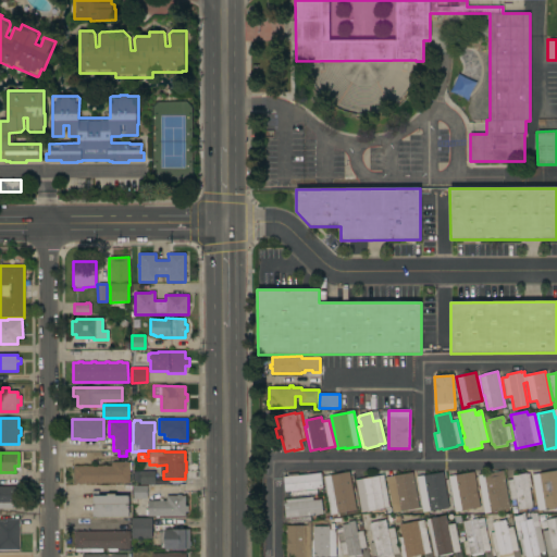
[(74,466),(111,466),(111,462),(112,462),(112,461),(130,461),(130,483),(74,483),(74,466)]
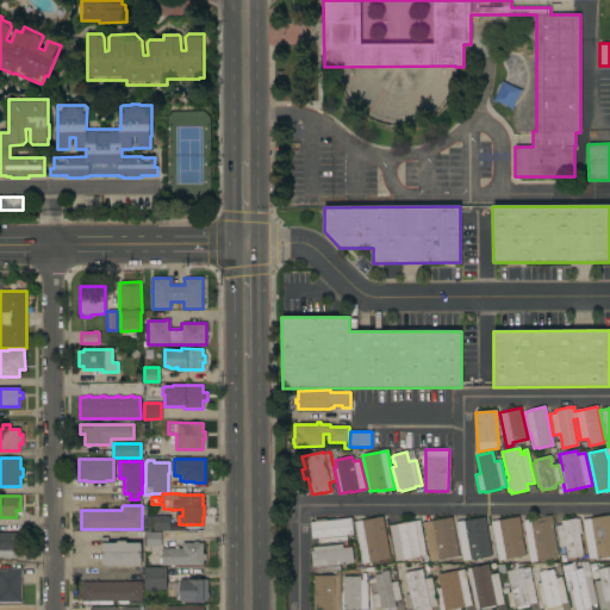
[(609,556),(596,559),(596,561),(589,562),(582,521),(609,515),(609,556)]
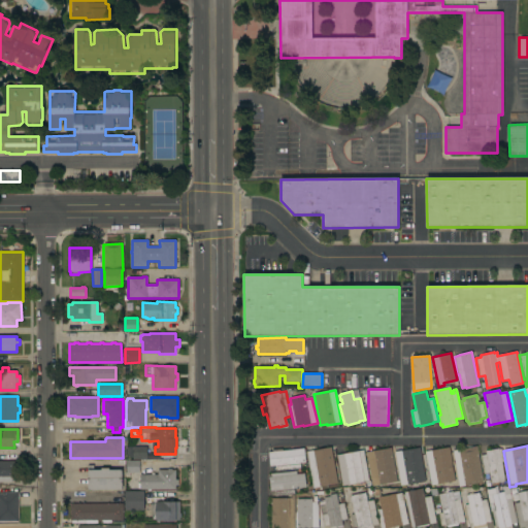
[(133,460),(132,457),(126,457),(126,448),(146,447),(146,459),(133,460)]
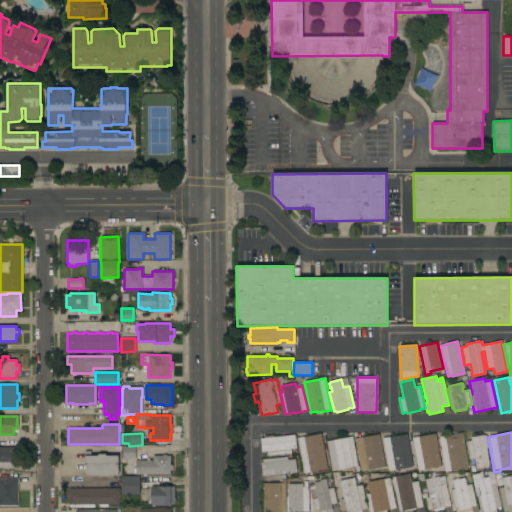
[(468,468),(445,472),(439,438),(462,433),(468,468)]
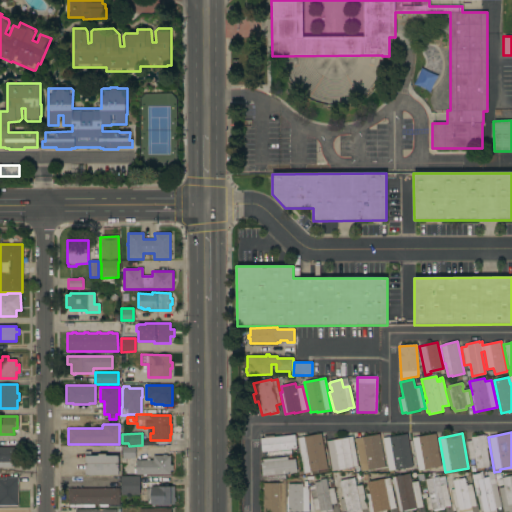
[(327,469),(308,472),(309,474),(305,475),(304,473),(303,473),(296,438),(321,434),(327,469)]
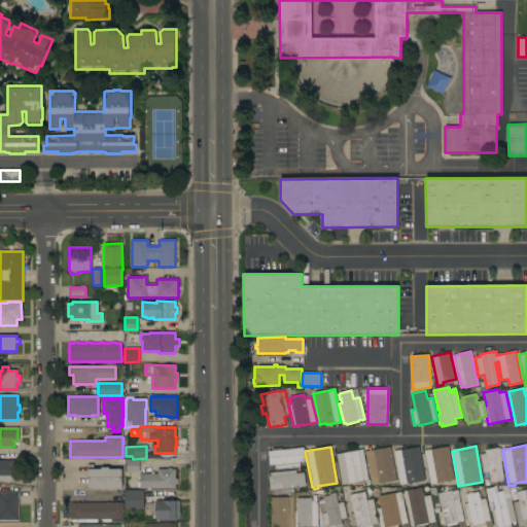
[(396,481),(375,485),(372,486),(365,452),(390,447),(396,481)]
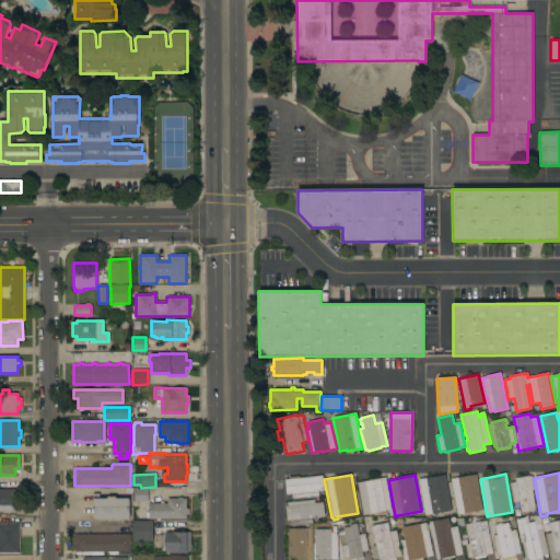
[(451,511),(430,514),(430,517),(426,517),(418,479),(426,478),(426,479),(444,475),(451,511)]
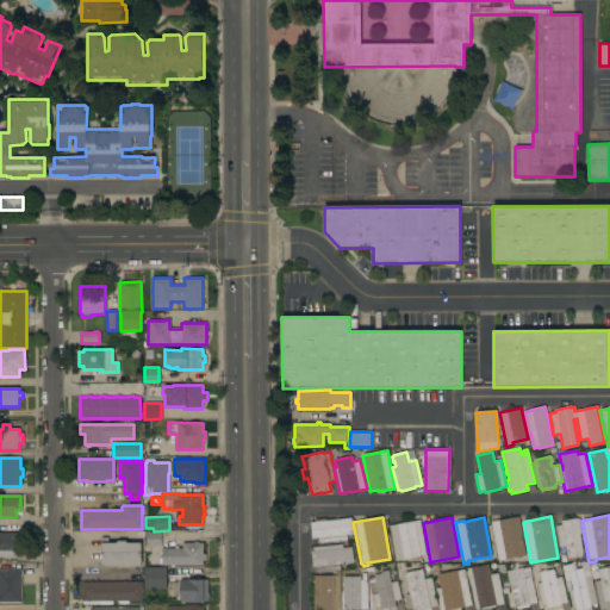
[(524,555),(498,560),(490,521),(497,520),(498,521),(512,517),(512,518),(517,518),(524,555)]
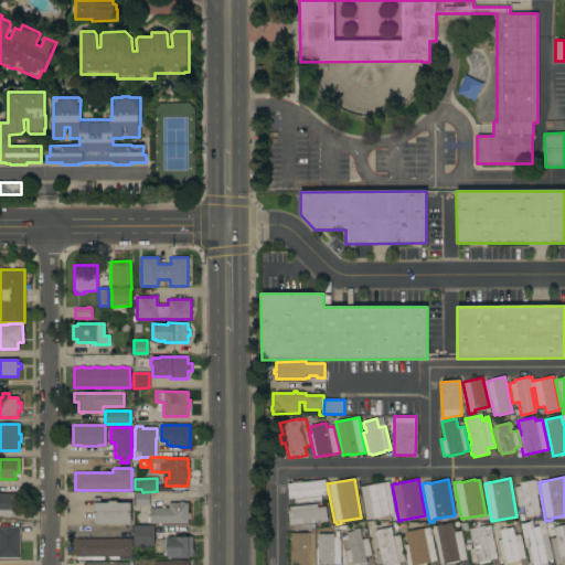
[(327,494),(320,496),(321,501),(295,504),(294,499),(289,499),(287,484),(291,484),(291,481),(301,480),(301,482),(324,480),(327,494)]
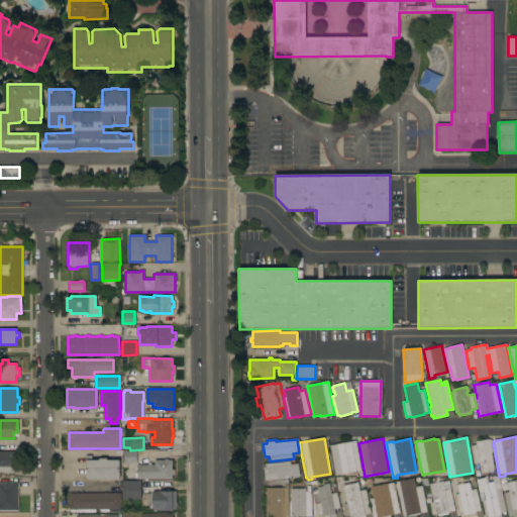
[(493,452),(491,452),(495,472),(481,474),(479,463),(474,464),(471,445),(476,445),(475,441),(489,439),(489,440),(491,439),(493,452)]
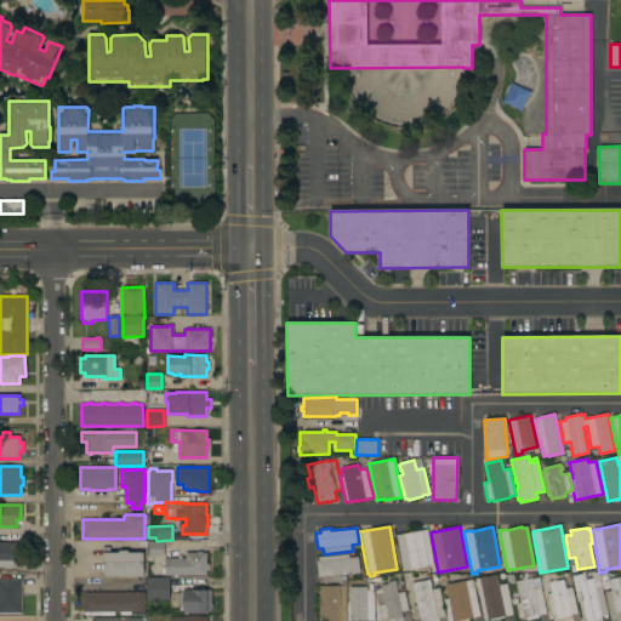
[(434,567),(411,570),(410,570),(402,571),(396,535),(427,530),(434,567)]
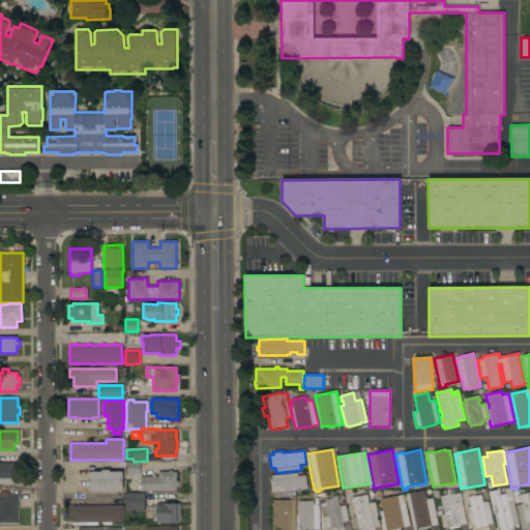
[(140,462),(140,476),(135,476),(135,475),(129,475),(129,478),(125,478),(125,474),(126,474),(126,463),(140,462)]
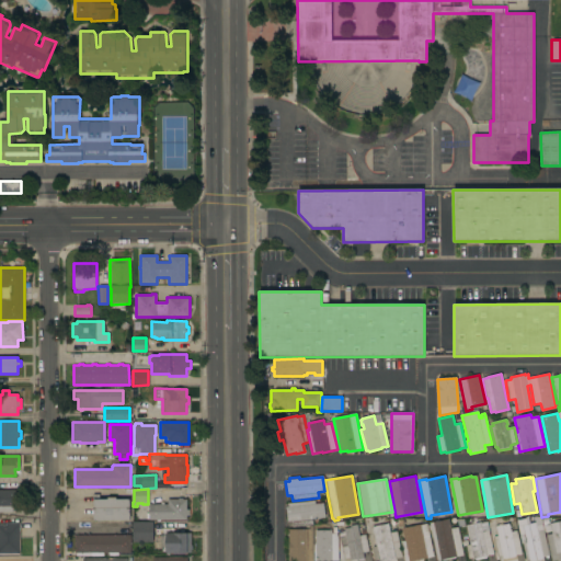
[(0,490),(19,490),(19,507),(12,507),(12,512),(0,512),(0,490)]
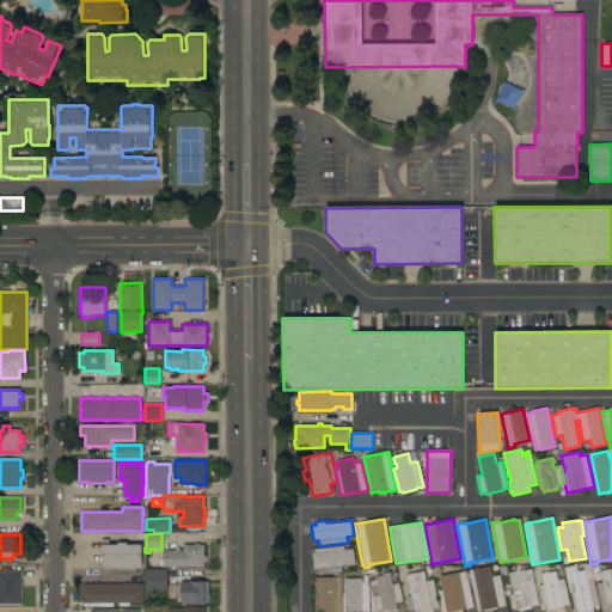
[(102,546),(101,546),(101,539),(108,539),(108,545),(117,545),(117,543),(127,543),(127,544),(142,544),(142,568),(102,568),(102,546)]
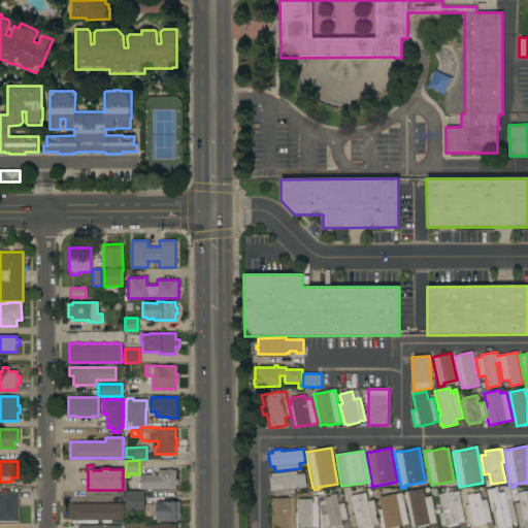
[(139,490),(139,488),(137,488),(137,483),(139,483),(139,474),(151,474),(151,472),(154,472),(154,474),(158,474),(158,470),(167,470),(167,468),(171,468),(171,470),(174,470),(175,480),(177,480),(177,486),(175,486),(175,490),(139,490)]
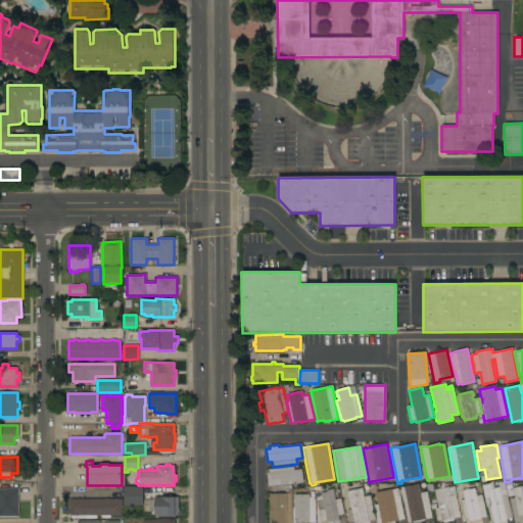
[(293,467),(293,470),(301,469),(302,482),(290,484),(291,489),(273,491),(272,486),(268,487),(268,485),(267,485),(266,474),(267,474),(267,473),(269,473),(268,470),(293,467)]
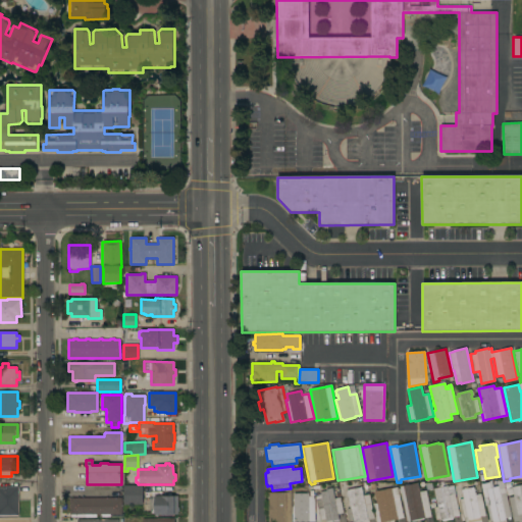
[(511,518),(505,519),(505,520),(497,521),(492,521),(489,521),(488,517),(486,517),(484,507),(485,507),(480,484),(488,482),(489,481),(491,480),(492,486),(496,485),(496,487),(498,487),(498,484),(496,484),(492,484),(492,481),(503,481),(511,518)]
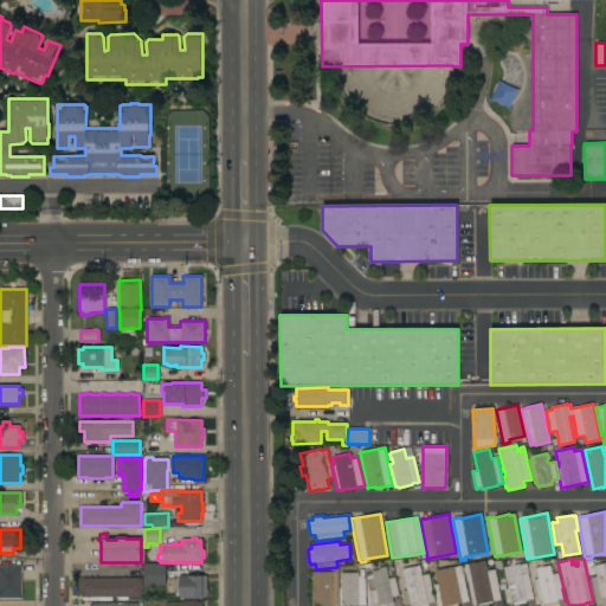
[(472,605),(463,565),(484,561),(487,572),(494,569),(501,600),(472,605)]
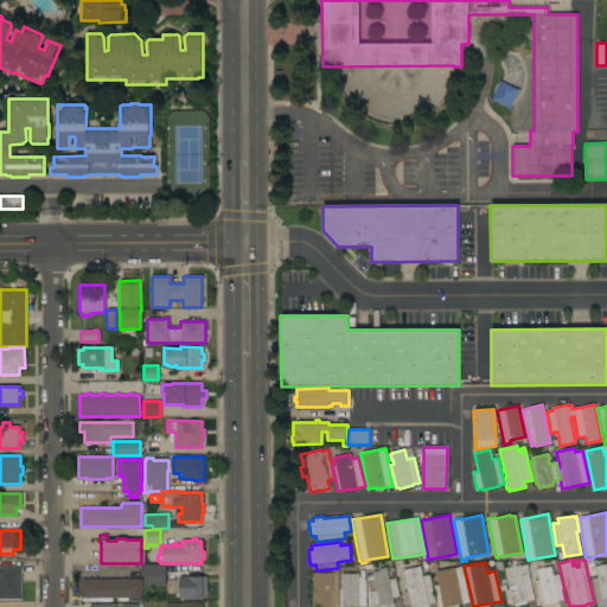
[(606,606),(604,606),(600,606),(595,606),(590,579),(596,577),(596,575),(590,576),(589,569),(594,568),(594,567),(606,563),(606,606)]
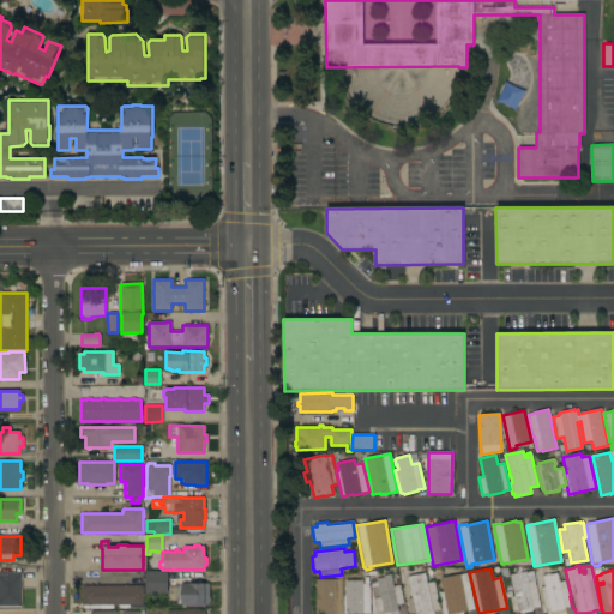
[(167,571),(167,594),(145,594),(145,571),(167,571)]
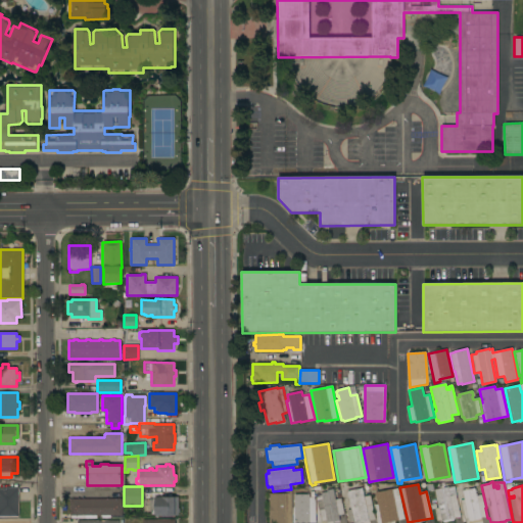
[(17,516),(0,516),(0,488),(4,488),(4,487),(17,487),(17,516)]
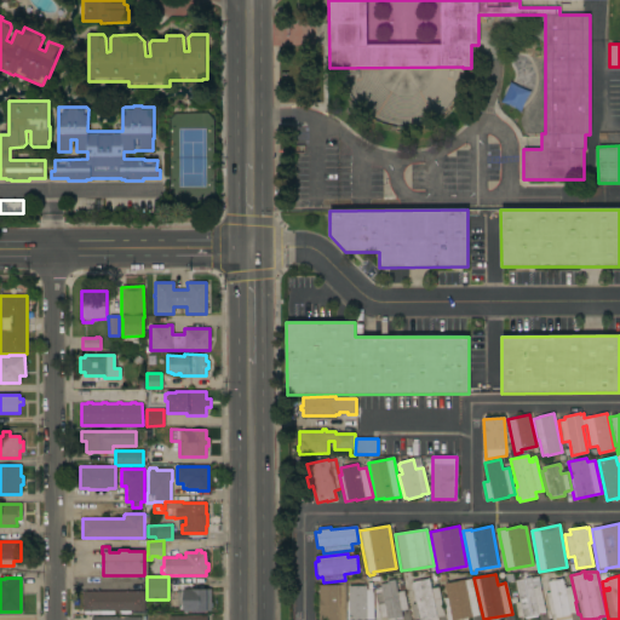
[(545,612),(539,614),(539,615),(537,615),(537,616),(524,619),(524,618),(523,619),(522,616),(517,618),(515,603),(520,602),(515,580),(530,578),(533,589),(540,587),(545,612)]
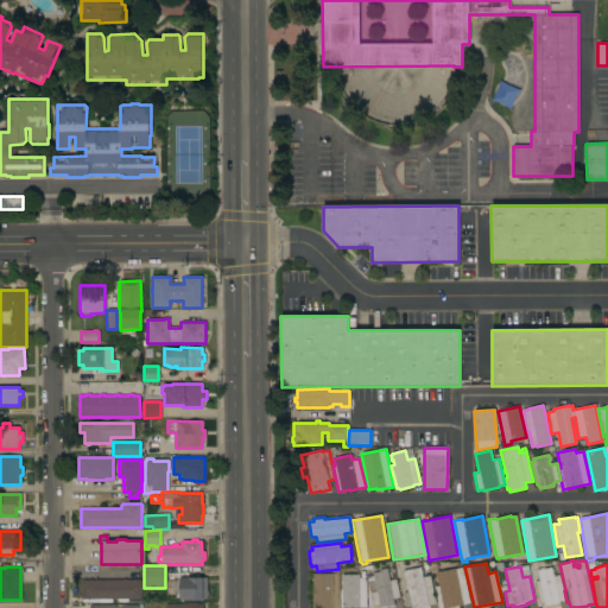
[(565,601),(559,602),(559,603),(545,607),(544,602),(539,603),(534,582),(539,581),(537,570),(539,570),(539,568),(544,567),(544,569),(551,568),(553,577),(559,575),(565,601)]
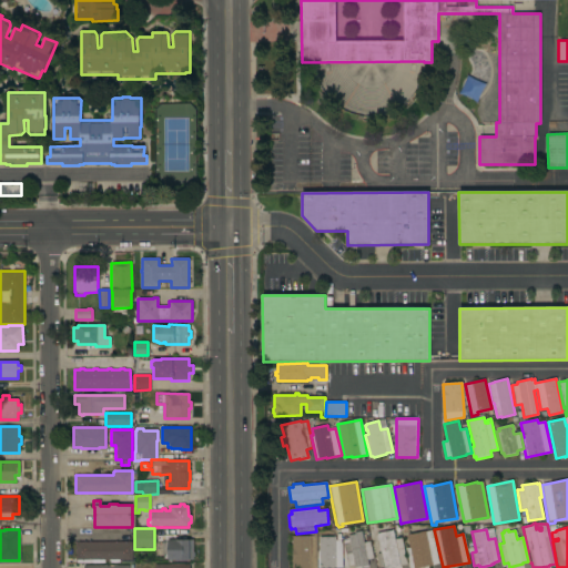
[(407,564),(401,566),(389,567),(384,567),(379,567),(377,554),(381,554),(377,534),(393,530),(395,539),(402,538),(407,564)]
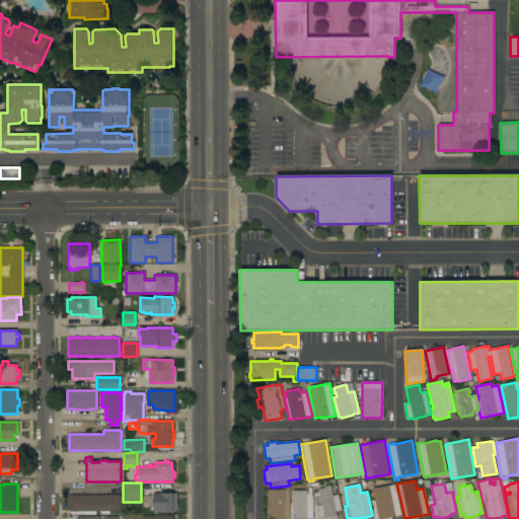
[(401,515),(383,518),(373,518),(370,501),(374,501),(372,490),(394,485),(401,515)]
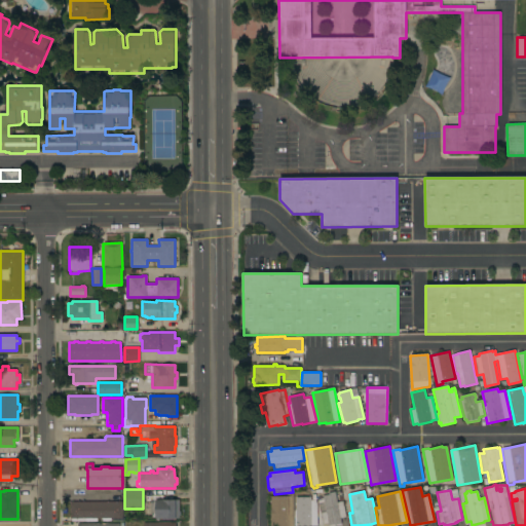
[(346,517),(340,518),(341,524),(335,525),(335,524),(334,525),(329,525),(328,525),(328,523),(323,524),(317,500),(323,499),(322,496),(329,494),(329,493),(334,492),(337,502),(339,502),(338,497),(341,496),(346,517)]
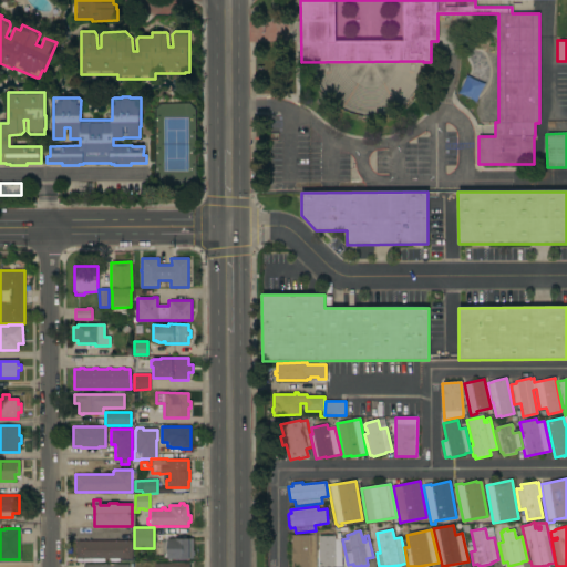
[(317,566),(291,566),(291,535),(312,535),(312,532),(316,532),(316,535),(317,535),(317,566)]
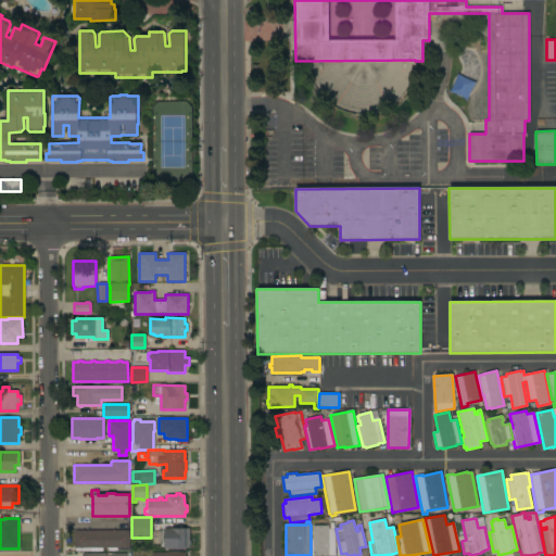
[(336,555),(312,555),(311,540),(313,540),(313,526),(328,526),(328,529),(333,529),(335,533),(336,555)]
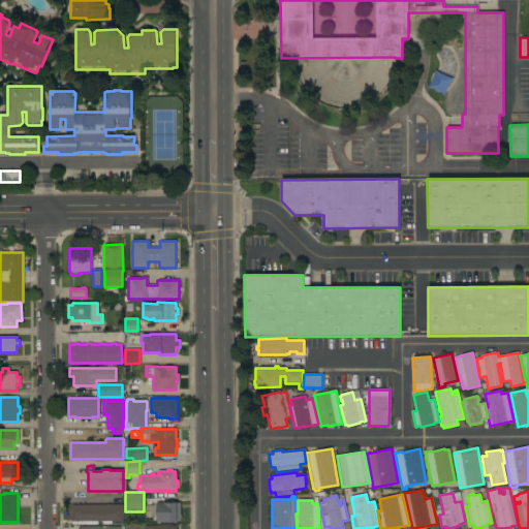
[(152,504),(175,504),(175,503),(180,503),(180,514),(181,515),(181,518),(180,520),(180,521),(177,521),(177,522),(156,522),(156,521),(152,521),(152,504)]
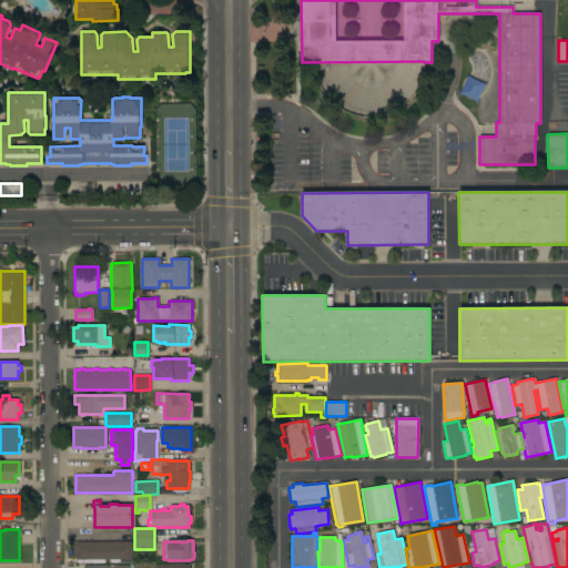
[(132,541),(132,559),(117,559),(117,563),(110,563),(110,560),(95,560),(95,563),(91,563),(91,560),(89,560),(88,563),(80,563),(80,560),(75,560),(75,543),(132,541)]
